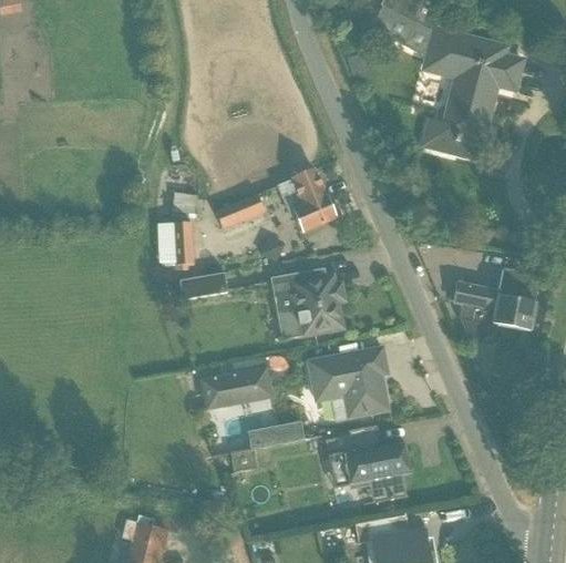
[(0,0),(0,11),(0,13),(22,9),(20,0),(0,0)]
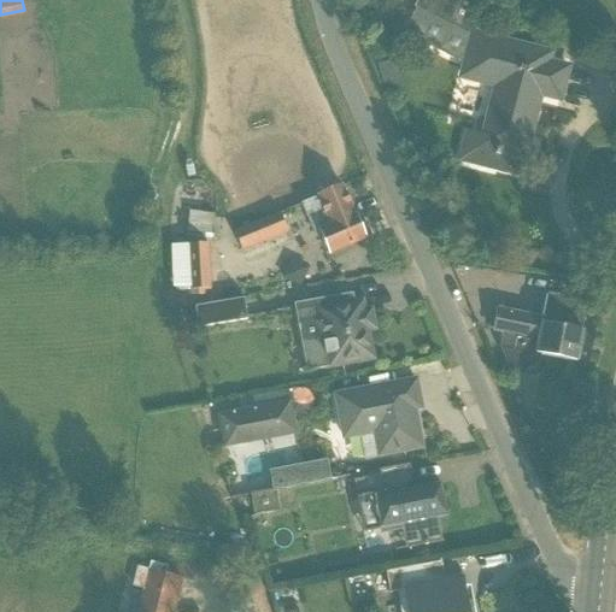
[(573,62),(553,57),(556,48),(475,28),(481,0),(416,0),(414,5),(416,6),(404,31),(461,60),(457,77),(492,86),(480,131),(464,128),(457,159),(508,171),(511,157),(527,160),(543,95),(564,100),(573,62)]
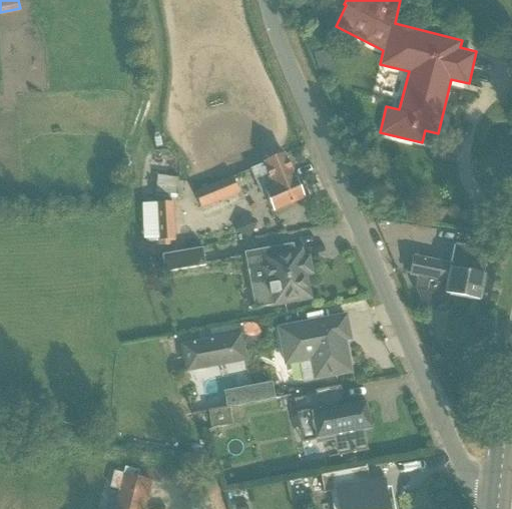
[(274,209),(305,196),(296,175),(294,176),(284,152),(250,166),(261,191),(265,189),(274,209)]
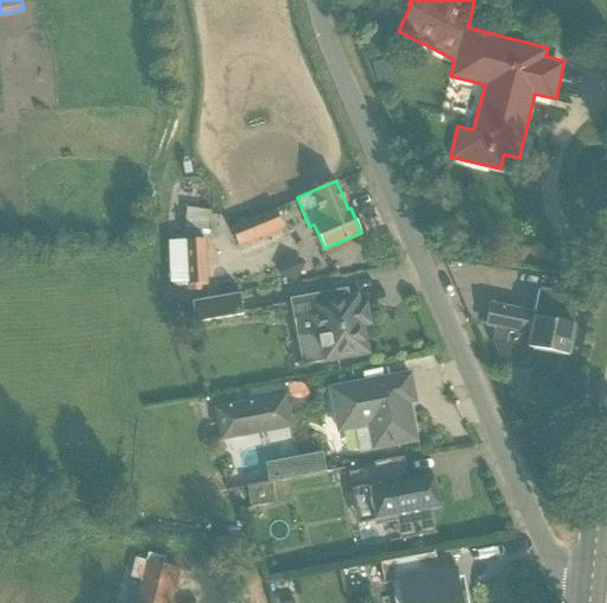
[(183,229),(208,232),(210,208),(187,205),(183,229)]
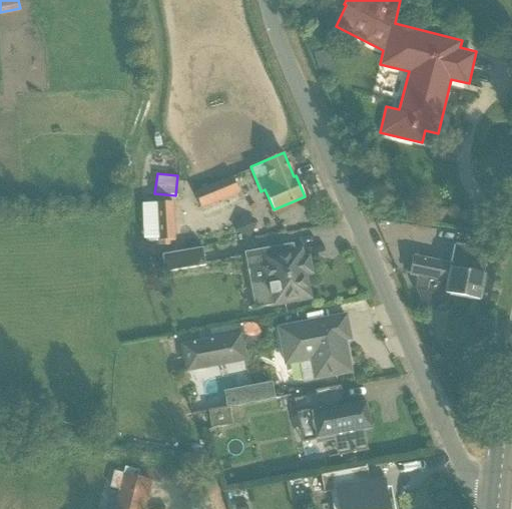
[(195,189),(202,206),(239,190),(232,173),(195,189)]
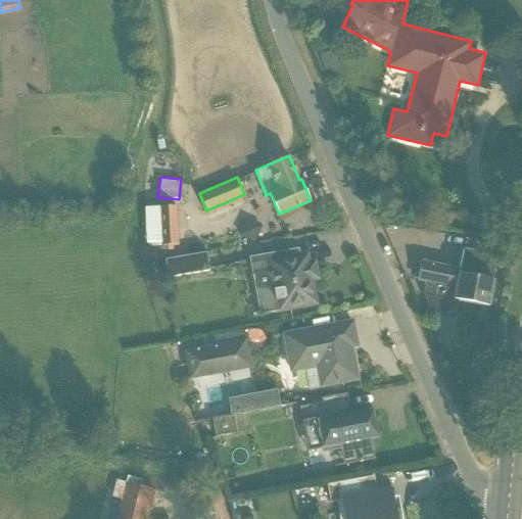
[(145,205),(147,244),(179,244),(177,204),(145,205)]
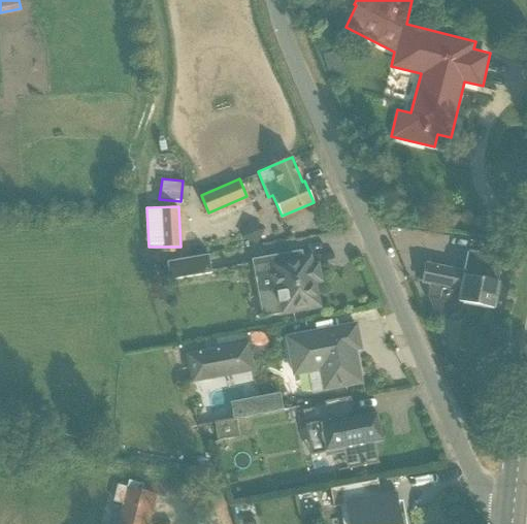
[(241,235),(258,241),(264,226),(249,220),(241,235)]
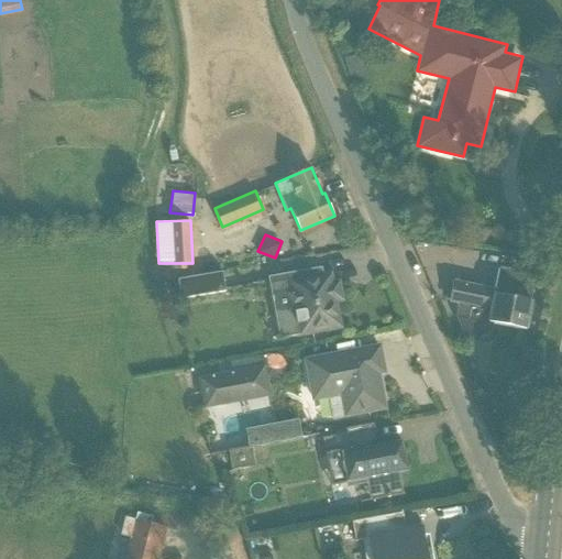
[(299,336),(341,328),(335,299),(342,298),(339,281),(326,283),(322,265),(267,275),(279,337),(299,333),(299,336)]
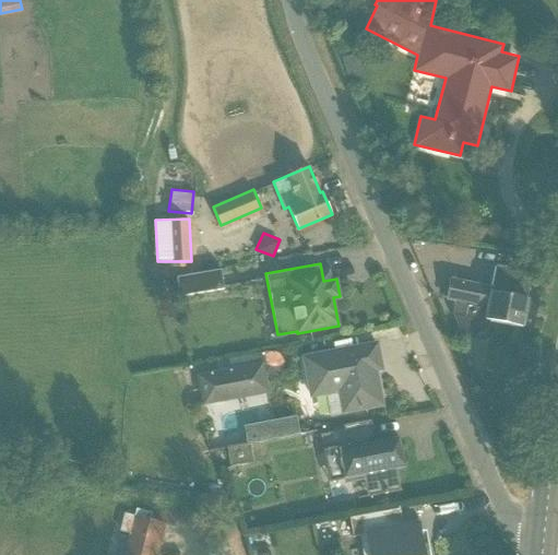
[(176,275),(179,295),(224,287),(222,268),(176,275)]
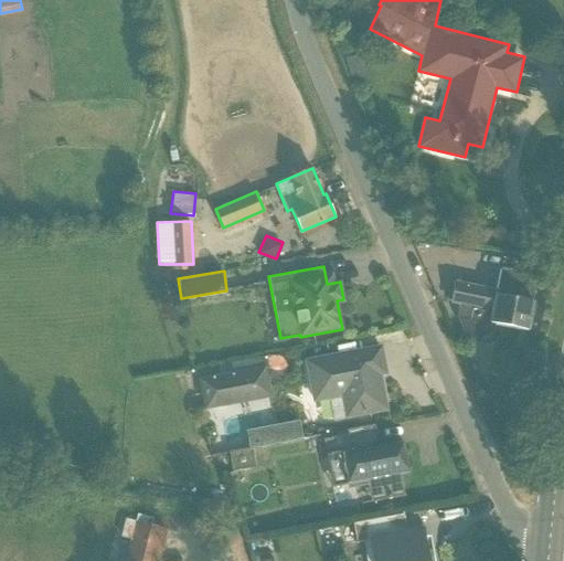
[(458,315),(528,329),(533,302),(497,294),(498,290),(455,281),(451,300),(460,303),(458,315)]
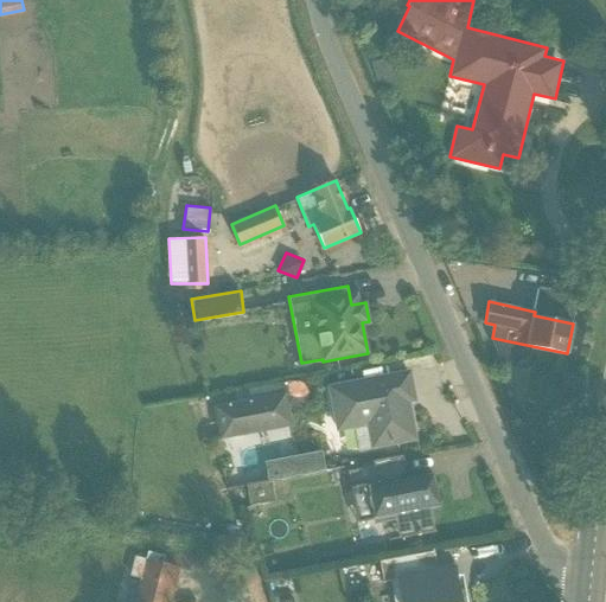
[(415,399),(409,371),(327,386),(336,431),(365,426),(370,446),(415,437),(409,408),(406,409),(404,401),(415,399)]
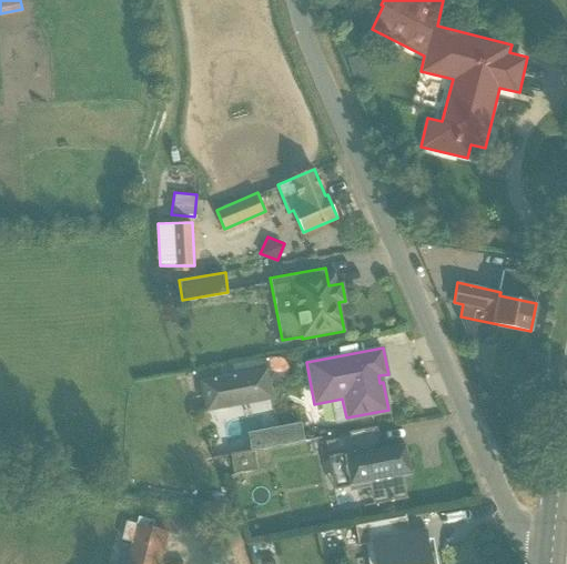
[(200,379),(206,411),(273,398),(267,366),(200,379)]
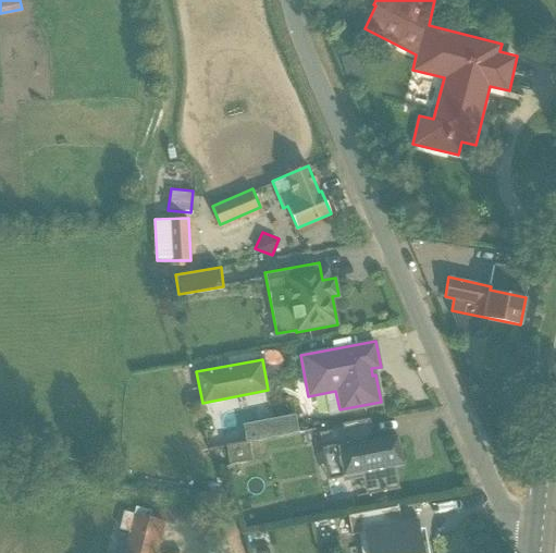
[(246,434),(297,426),(295,413),(244,422),(246,434)]
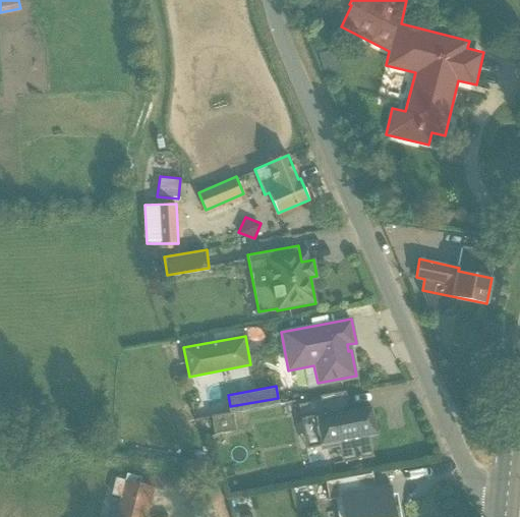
[(369,436),(378,434),(372,406),(349,410),(346,390),(321,395),(322,399),(299,403),(307,448),(321,446),(321,449),(339,446),(342,461),(373,456),(369,436)]
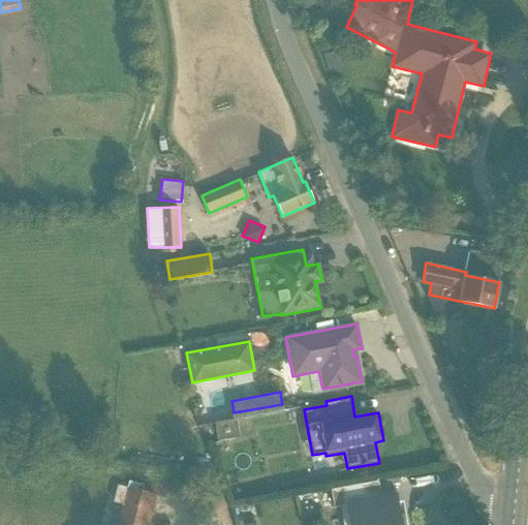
[(218,440),(241,436),(238,418),(214,422),(218,440)]
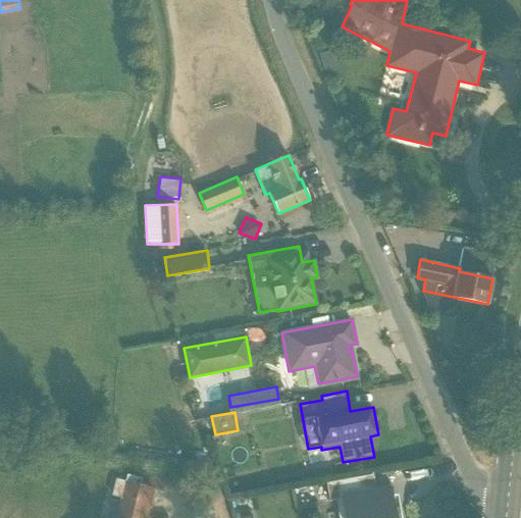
[(120,496),(115,517),(146,517),(154,487),(152,486),(155,476),(142,472),(142,476),(127,473),(125,479),(118,477),(113,495),(120,496)]
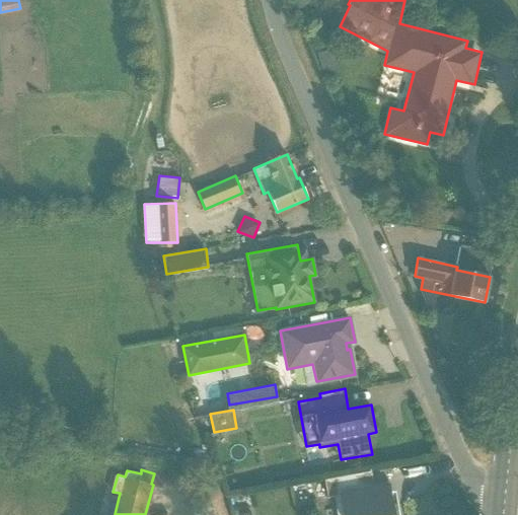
[(400,514),(397,501),(391,502),(388,485),(374,488),(371,470),(324,480),(328,498),(334,497),(337,514),(400,514)]
